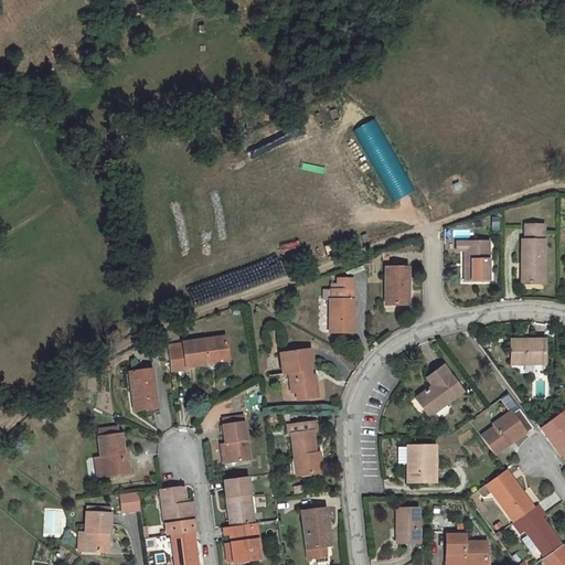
[(525,284),(544,284),(543,225),(525,225),(525,241),(522,241),(522,263),(525,263),(525,284)]
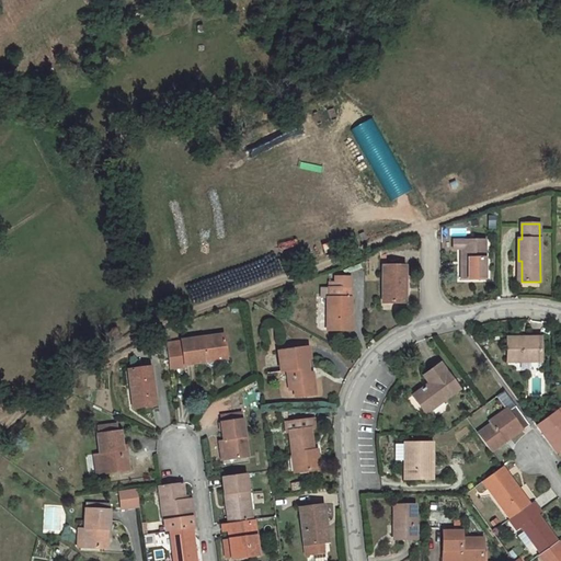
[(485,240),(454,240),(454,250),(462,250),(465,250),(466,279),(485,279),(485,240)]
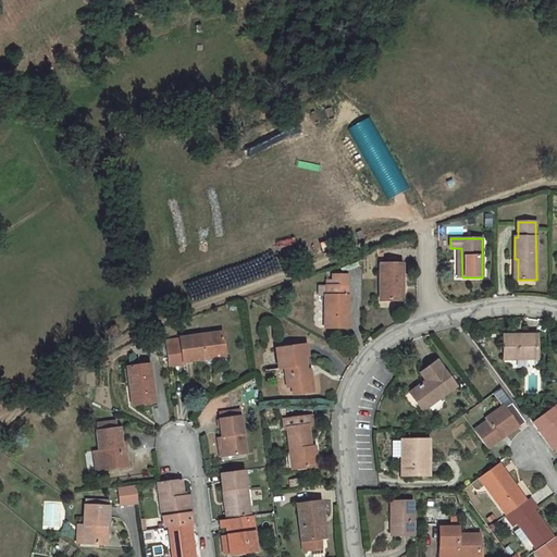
[(403,264),(380,263),(380,300),(403,300),(403,264)]
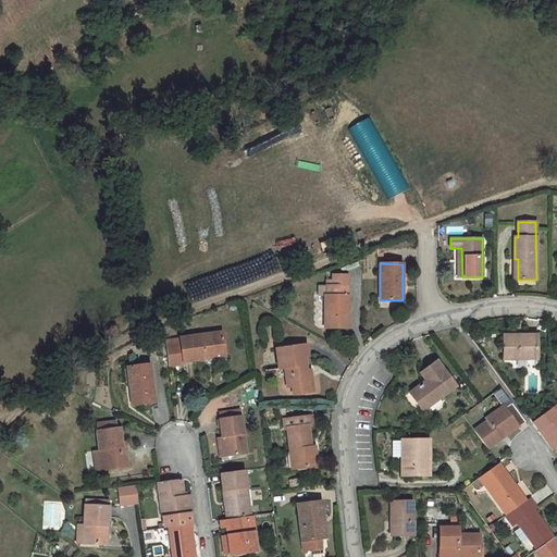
[(319,286),(319,295),(325,295),(347,295),(347,275),(333,275),(333,281),(333,285),(326,285),(326,286),(319,286)]
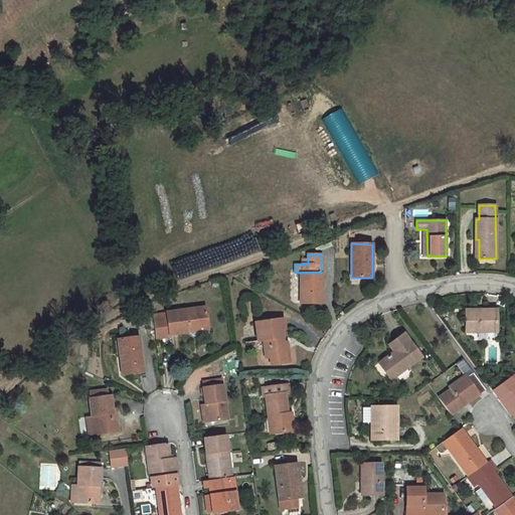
[(321,273),(301,273),(301,303),(322,304),(322,273),(321,273)]
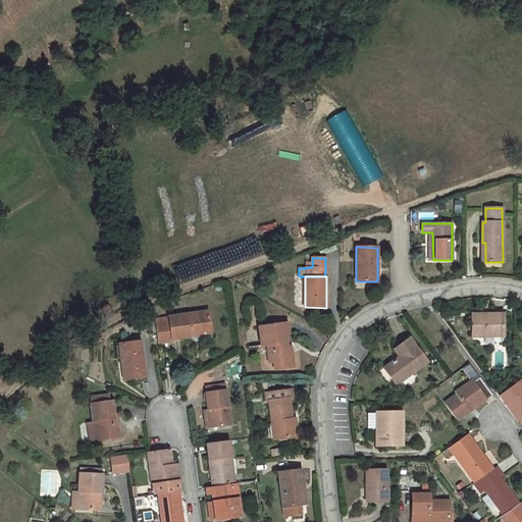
[(108,305),(98,312),(104,321),(113,314),(108,305)]
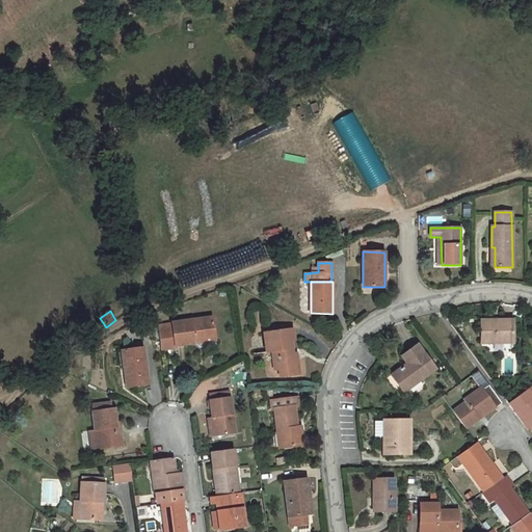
[(176,346),(195,343),(194,339),(214,336),(211,317),(171,323),(173,324),(158,325),(161,350),(176,347),(176,346)]
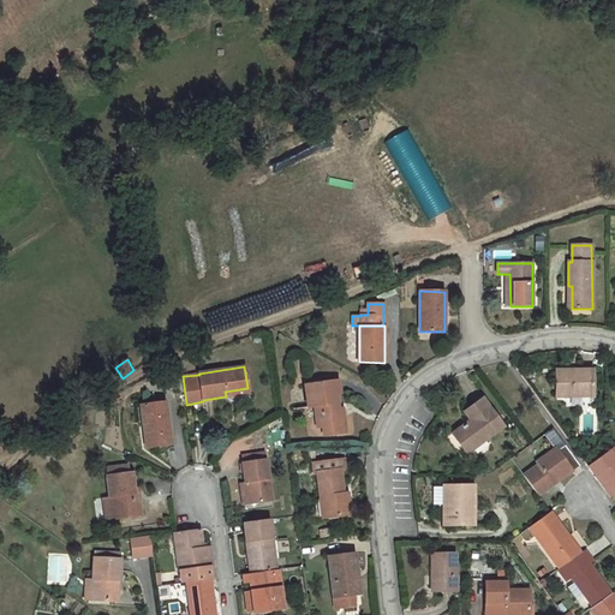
[(579,370),(556,370),(556,395),(593,395),(592,370),(579,370)]
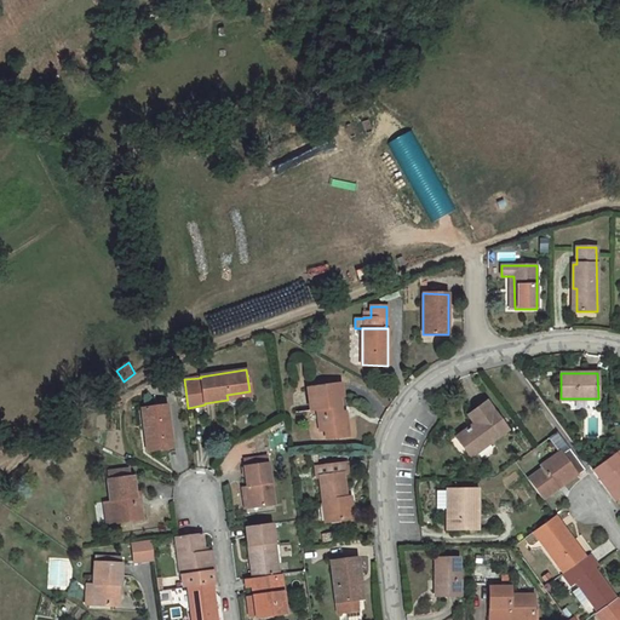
[(325,430),(326,440),(349,436),(342,384),(308,388),(311,411),(317,409),(320,431),(325,430)]
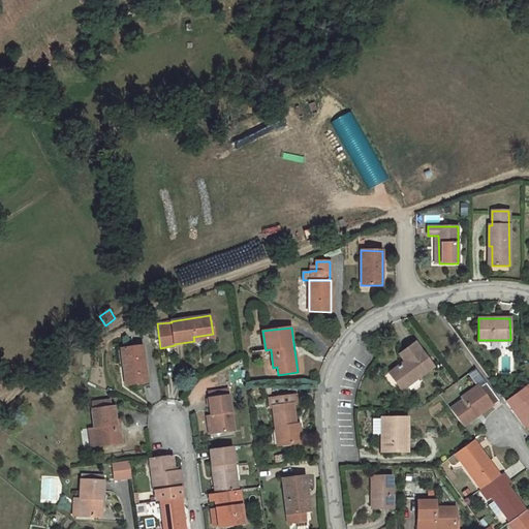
[(213,334),(193,337),(194,341),(198,345),(214,343),(213,334)]
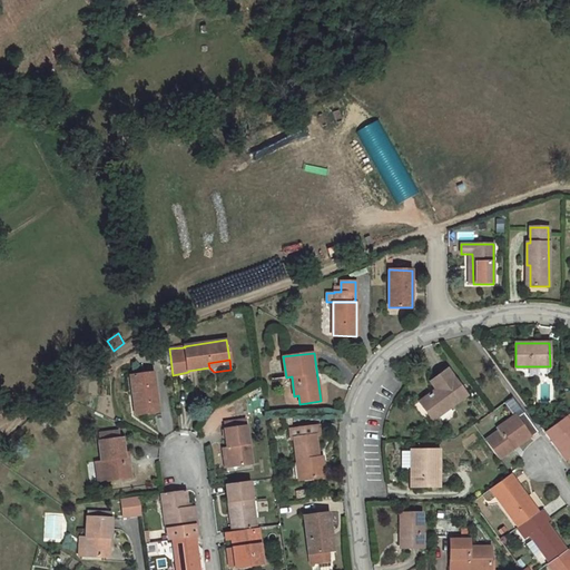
[(432,420),(465,394),(446,369),(430,381),(435,389),(438,391),(433,394),(432,392),(419,402),(432,420)]
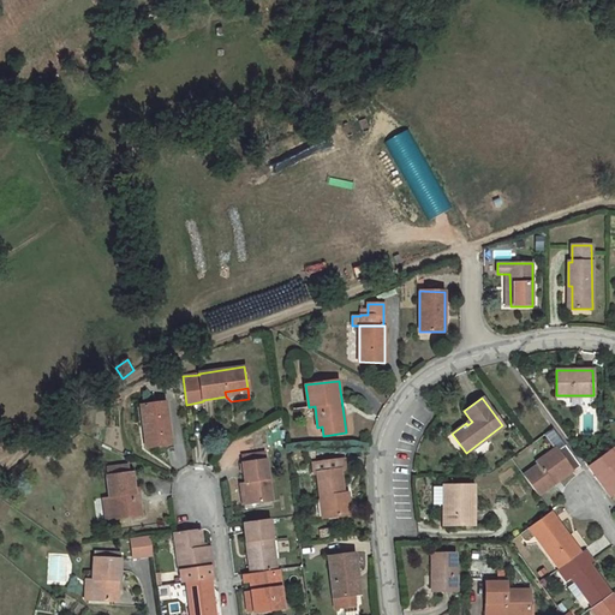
[(145,447),(171,443),(166,402),(145,405),(148,427),(143,428),(145,447)]
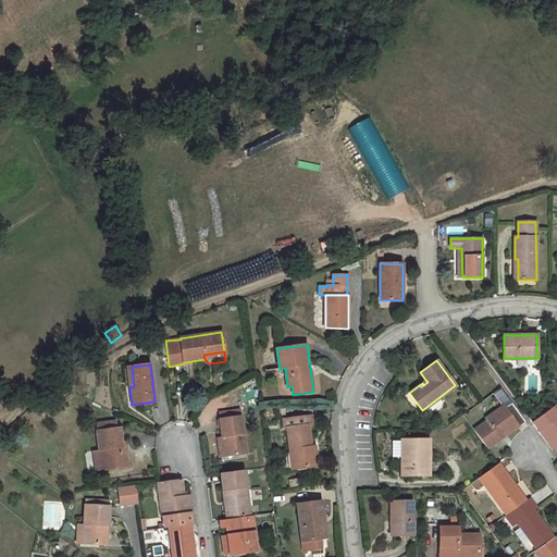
[(500,388),(494,393),(503,406),(505,409),(512,404),(500,388)]
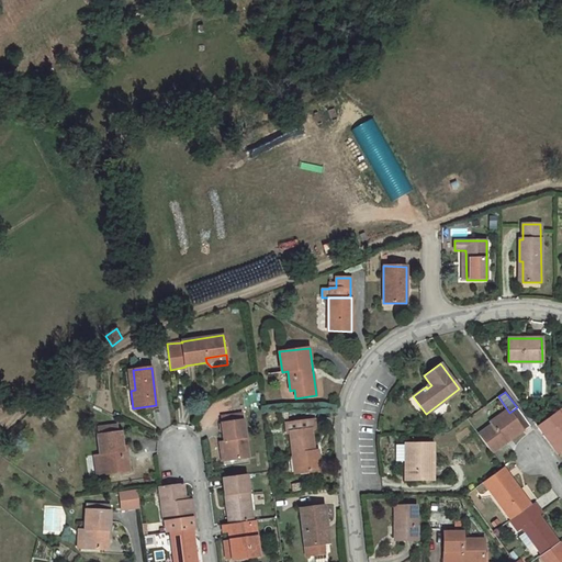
[(561,450),(561,406),(537,425),(543,435),(548,431),(561,450)]
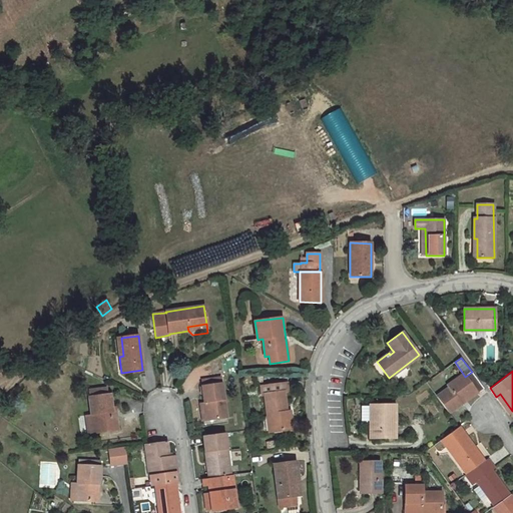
[(437,397),(449,413),(469,398),(477,393),(477,394),(484,389),(472,372),(465,377),(449,388),(437,397)]
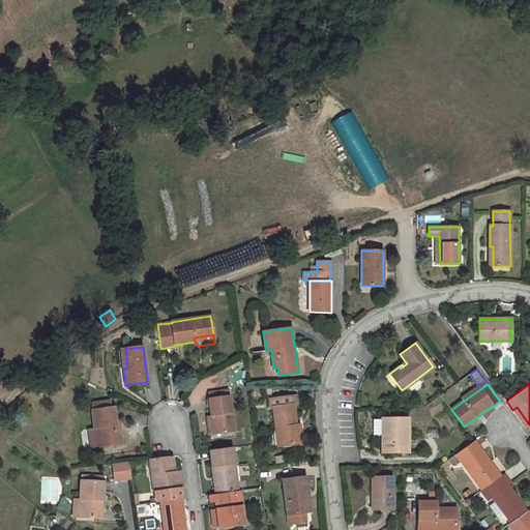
[(478,386),(462,399),(464,401),(480,389),(478,386)]
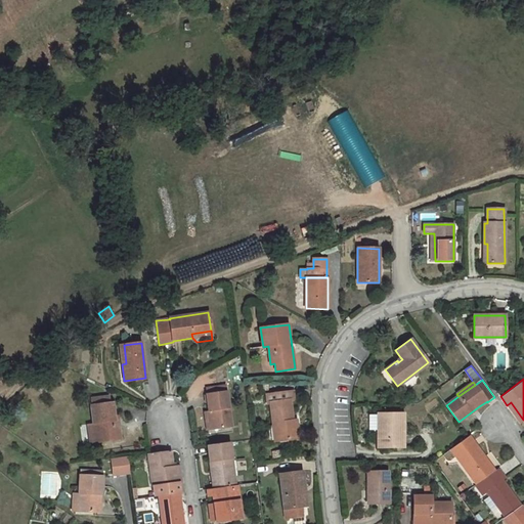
[(225,386),(207,388),(208,394),(226,391),(225,386)]
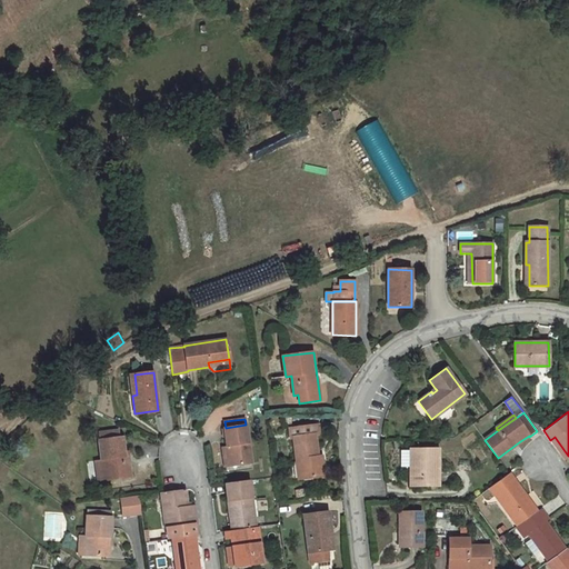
[(247,425),(226,429),(227,447),(229,447),(232,466),(252,463),(247,425)]
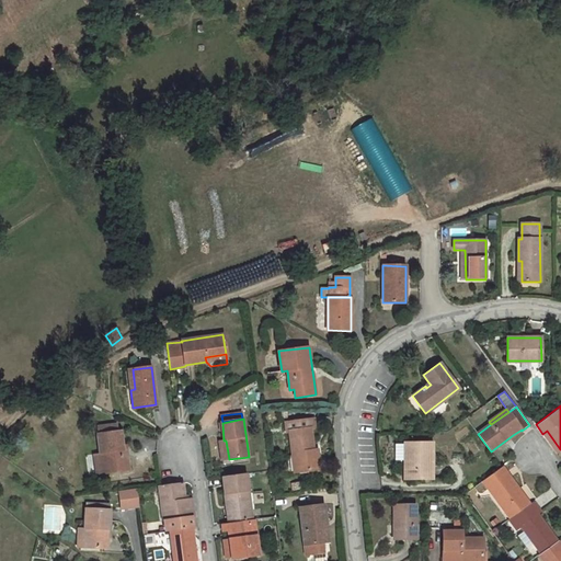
[(292,454),(296,454),(298,471),(320,469),(318,449),(313,450),(310,428),(315,428),(313,419),(285,423),(286,432),(289,432),(292,454)]
